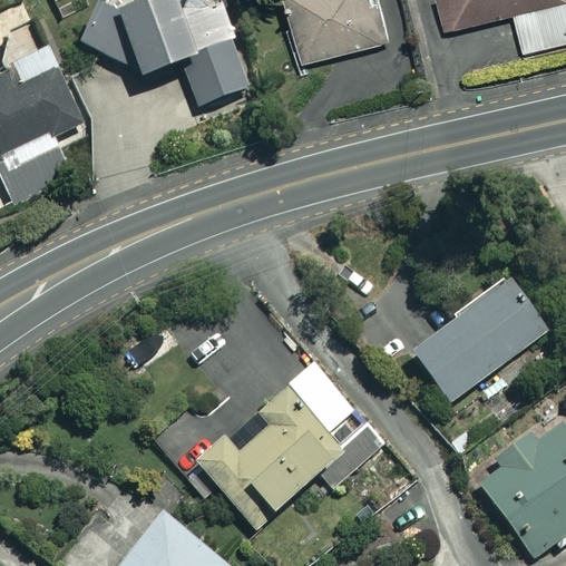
[(130,66),(135,79),(181,61),(199,109),(251,88),(215,0),(118,0),(69,20),(78,45),(130,66)]
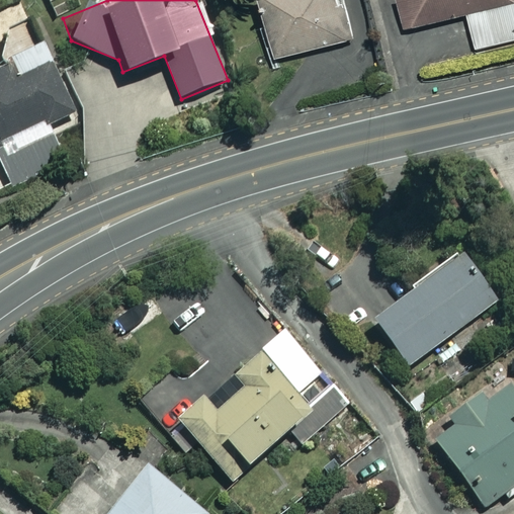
[(263,0),(280,55),(354,32),(343,0),(263,0)]
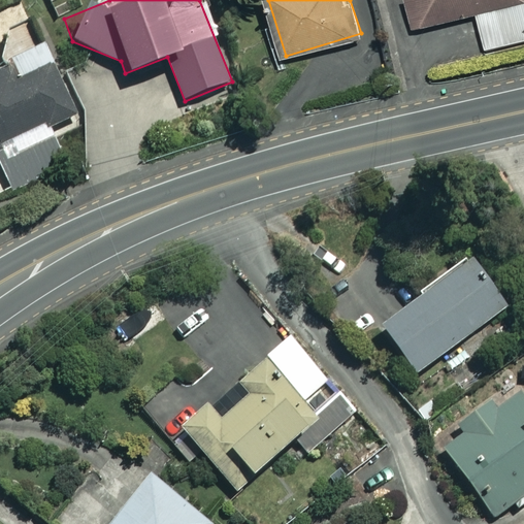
[(410,0),(417,25),(480,9),(489,46),(523,37),(523,0),(410,0)]
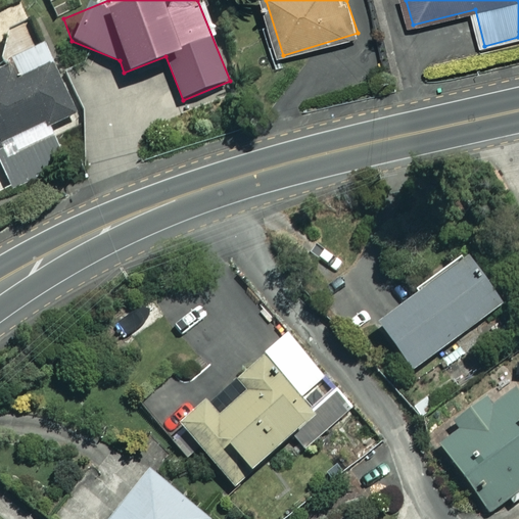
[(0,68),(0,152),(15,185),(68,160),(52,125),(78,112),(45,41),(7,58),(10,65),(0,68)]
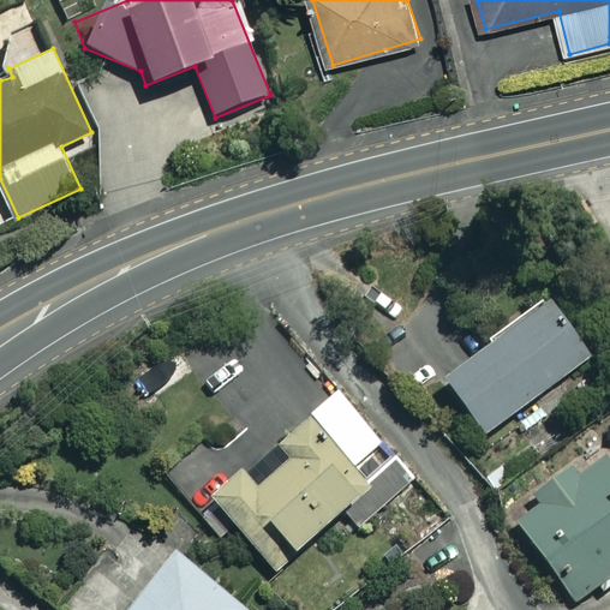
[(592,353),(551,297),(443,377),(485,432),(592,353)]
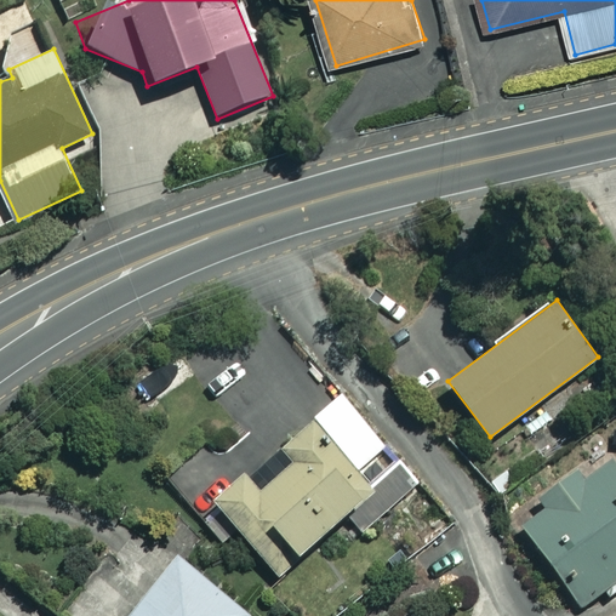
[(420,482),(338,394),(280,448),(292,461),(261,491),(243,471),(212,500),(279,574),(340,518),(358,537),(420,482)]
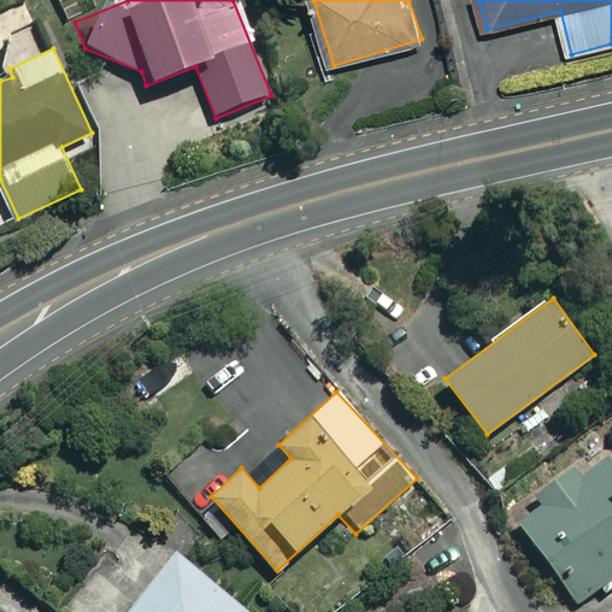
[(581,604),(604,587),(611,595),(611,459),(608,455),(580,477),(569,463),(534,488),(543,501),(518,521),(581,604)]
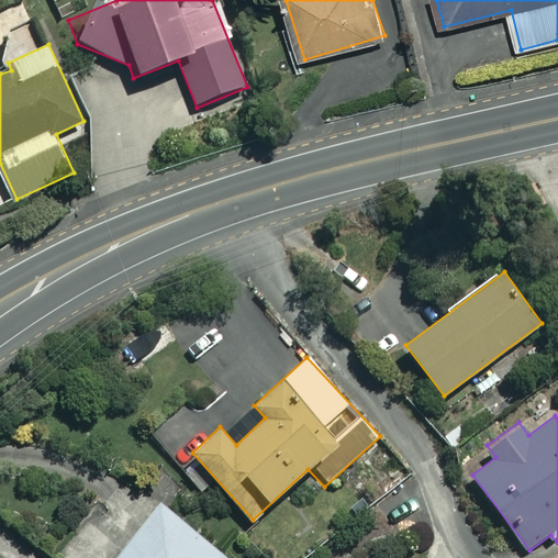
[(225,557),(227,557),(159,502),(114,557),(225,557)]
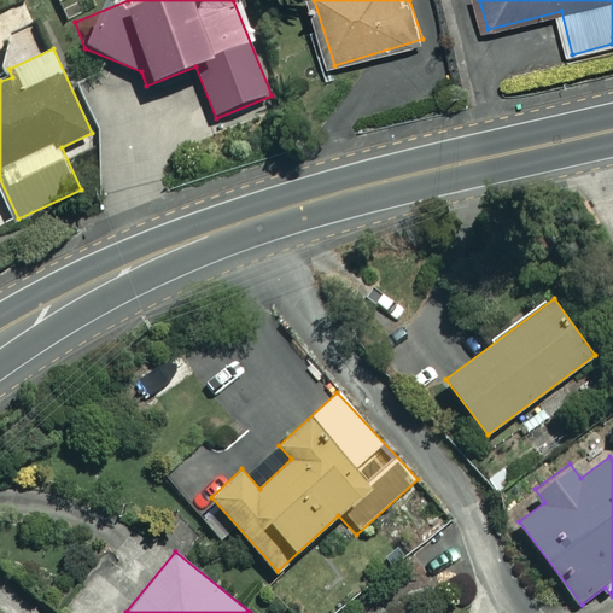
All buildings are outlined.
